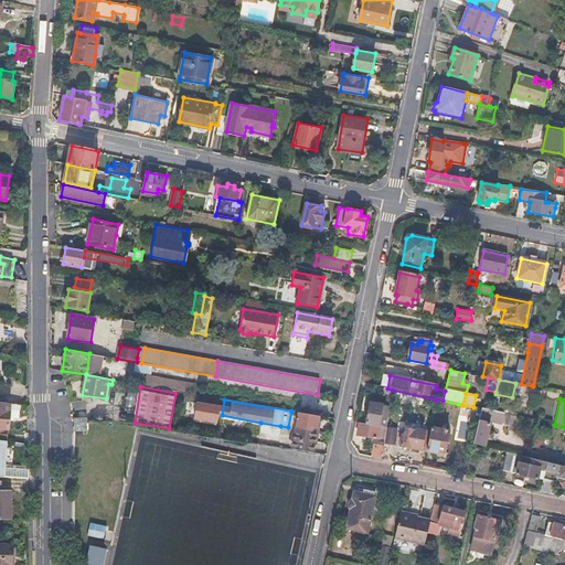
[(456,411),(458,404),(443,401),(436,400),(435,406),(456,411)]
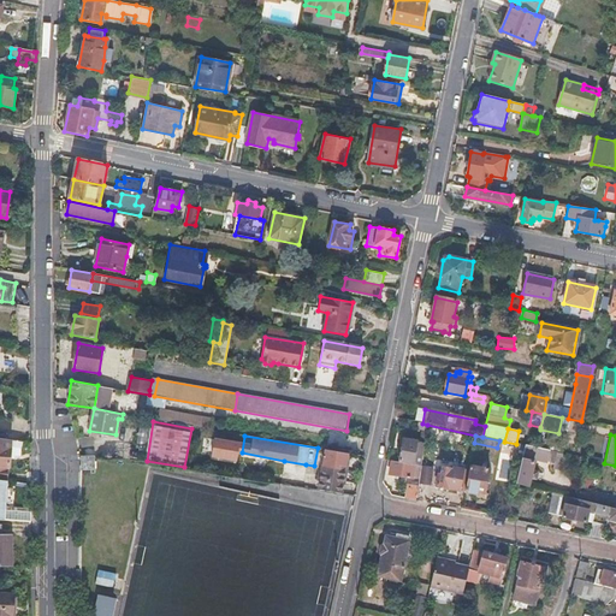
[(9,458),(10,445),(18,446),(19,446),(21,440),(0,437),(0,479),(6,480),(7,469),(5,469),(5,466),(9,466),(9,458)]
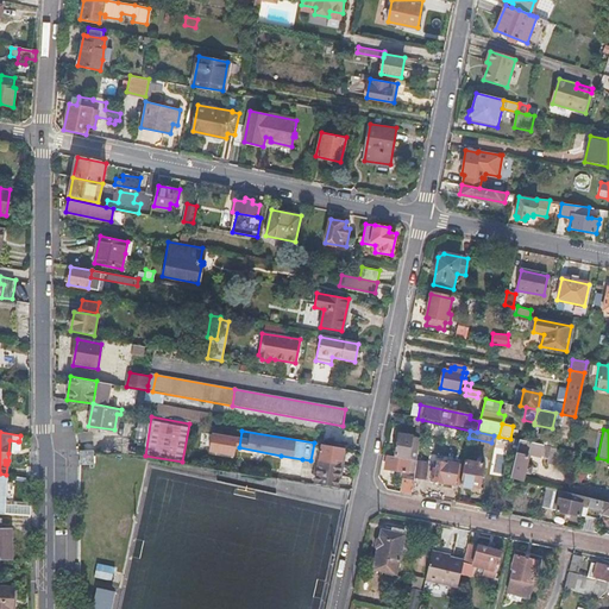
[(400,435),(395,458),(415,462),(419,439),(400,435)]
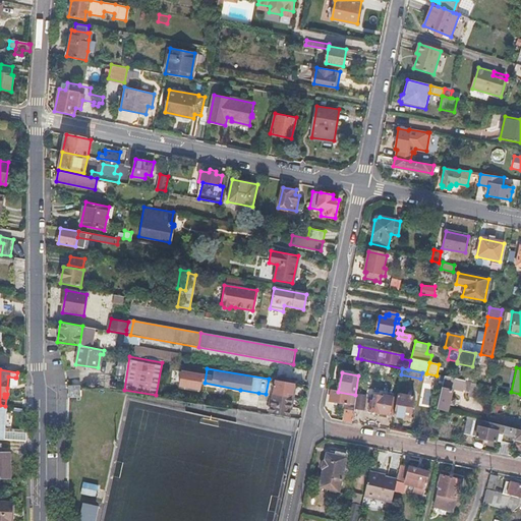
[(451,391),(462,394),(464,382),(444,377),(436,410),(446,412),(448,406),(452,407),(454,400),(449,399),(451,391)]
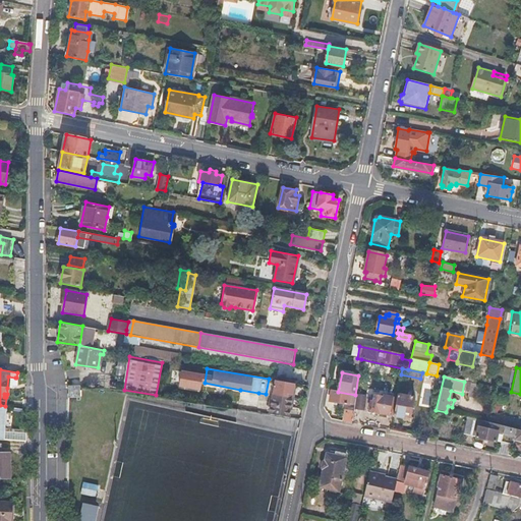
[(288,417),(294,384),(275,381),(270,415),(288,417)]
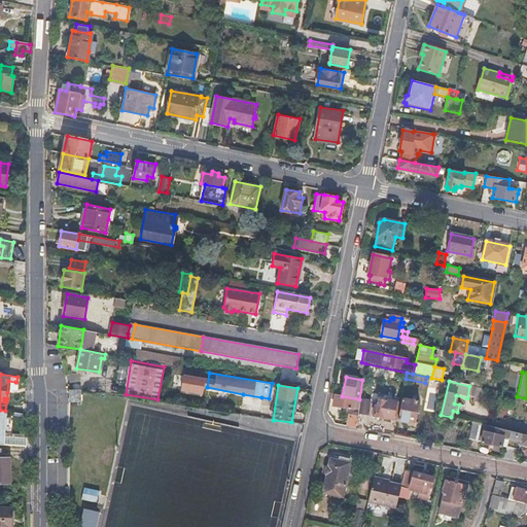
[(484,391),(475,389),(472,399),(472,402),(481,405),(484,391)]
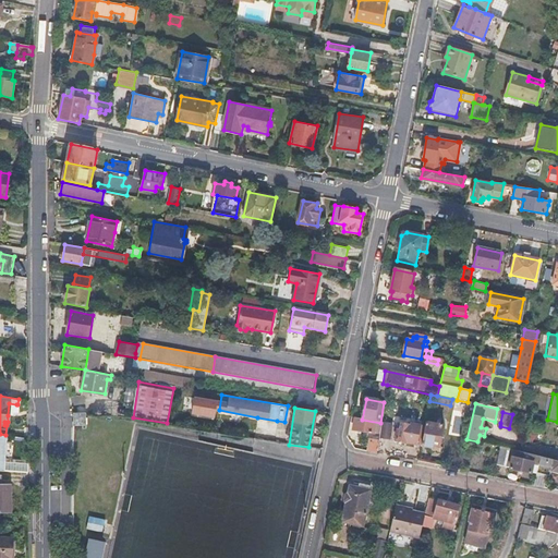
[(85,413),(74,413),(74,425),(85,425),(85,413)]
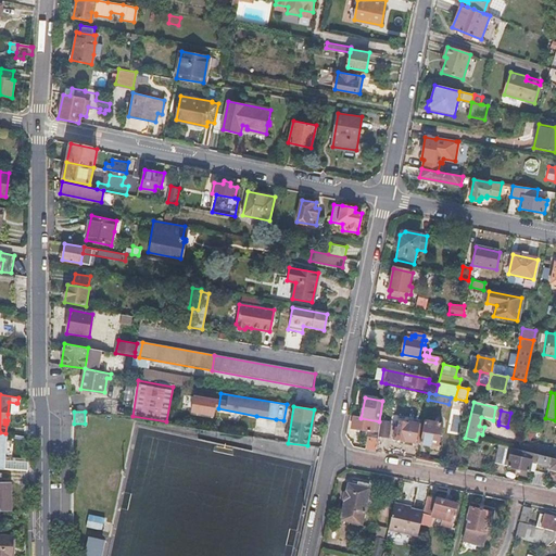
[(253,437),(273,440),(276,419),(256,416),(253,437)]
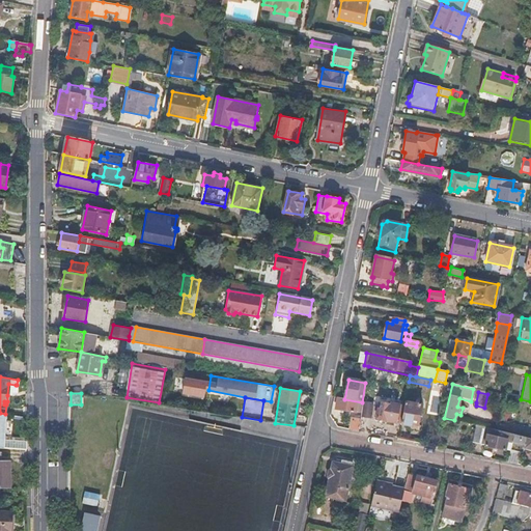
[(361,415),(362,402),(344,399),(338,398),(335,410),(361,415)]
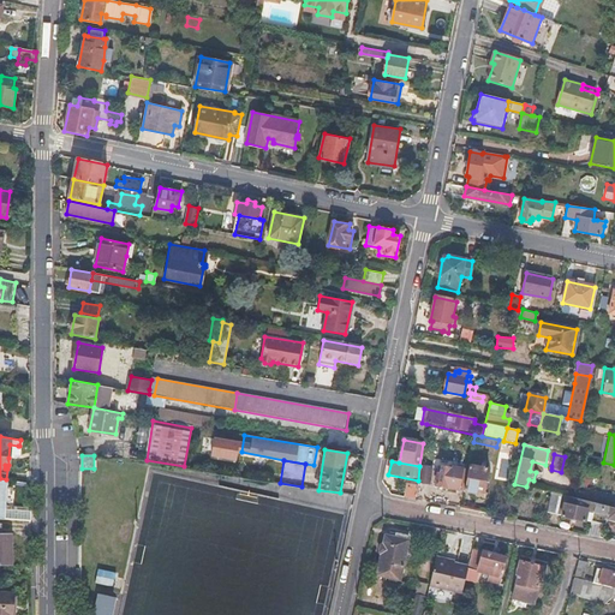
[(419,466),(418,481),(417,482),(428,484),(431,467),(419,466)]
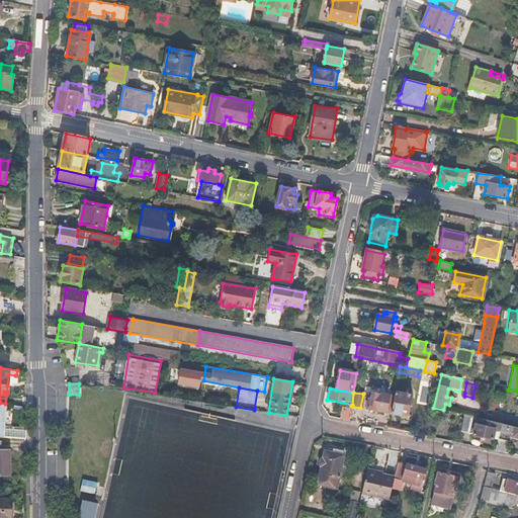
[(394,397),(390,414),(401,416),(401,415),(407,416),(411,396),(395,393),(394,397)]
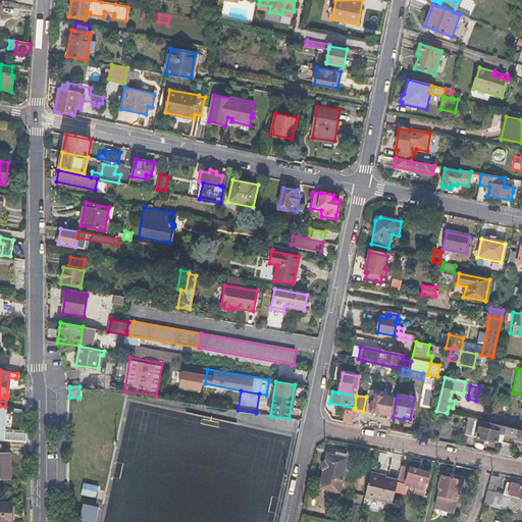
[(369,412),(388,416),(392,399),(383,397),(382,399),(374,397),(373,403),(371,403),(369,412)]
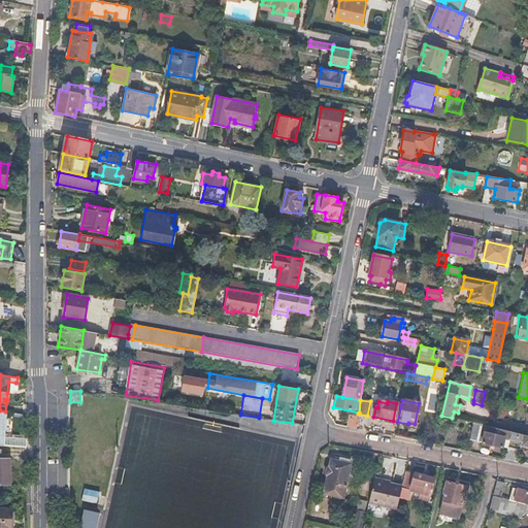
[(396,403),(393,421),(397,422),(401,404),(396,403)]
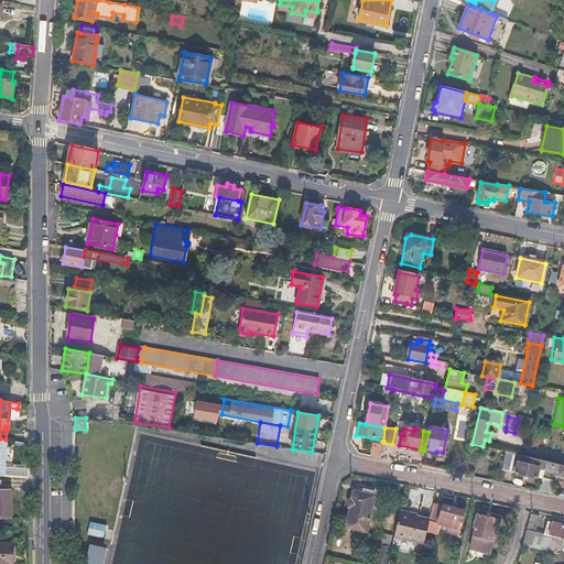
[(6,440),(0,438),(0,475),(29,478),(29,469),(6,468),(7,440),(6,440)]
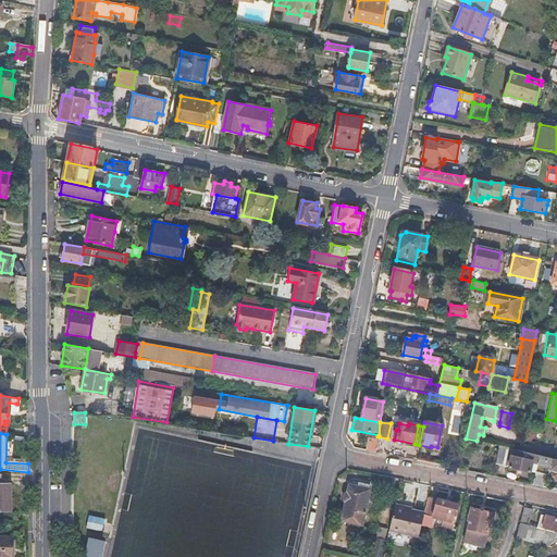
[(368,442),(366,450),(375,453),(378,440),(371,437),(370,443),(368,442)]
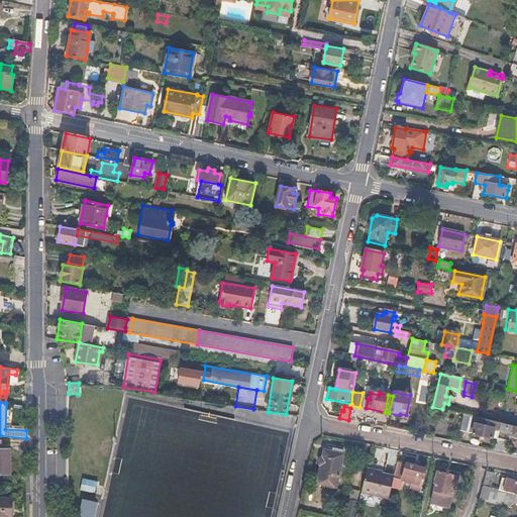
[(499,431),(501,423),(463,414),(459,431),(491,438),(494,429),(499,431)]
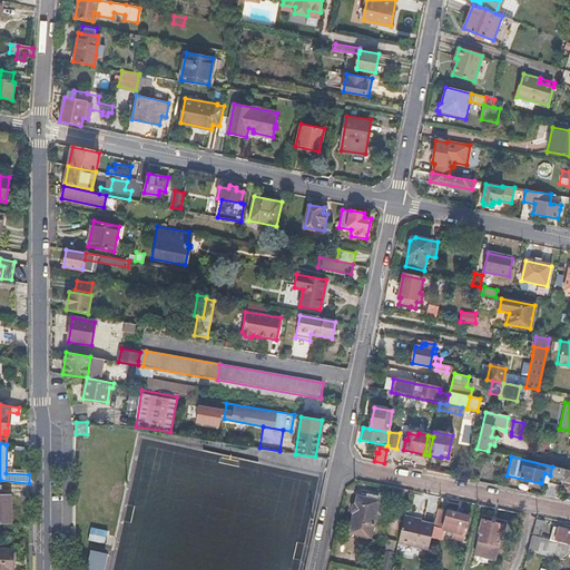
[(569,470),(552,467),(550,475),(547,488),(559,491),(562,479),(569,480),(569,470)]
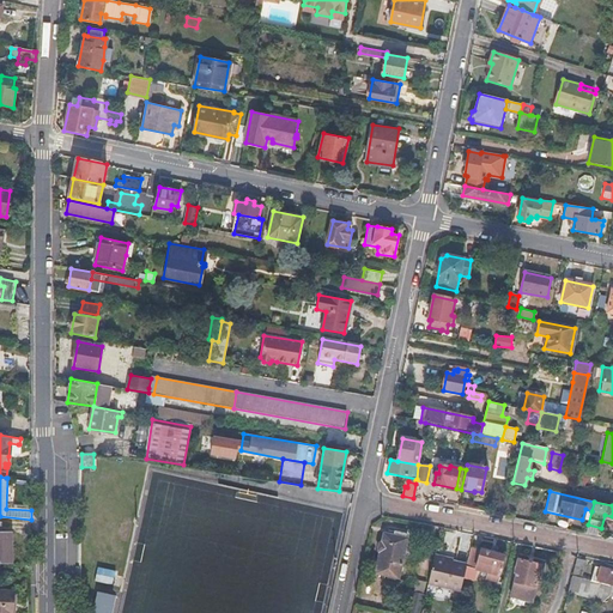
[(12,532),(0,530),(0,563),(12,564),(12,532)]
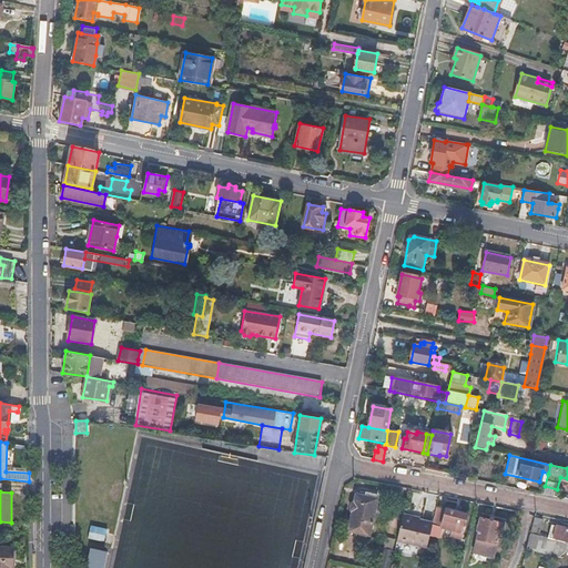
[(356,494),(348,530),(369,535),(377,498),(356,494)]
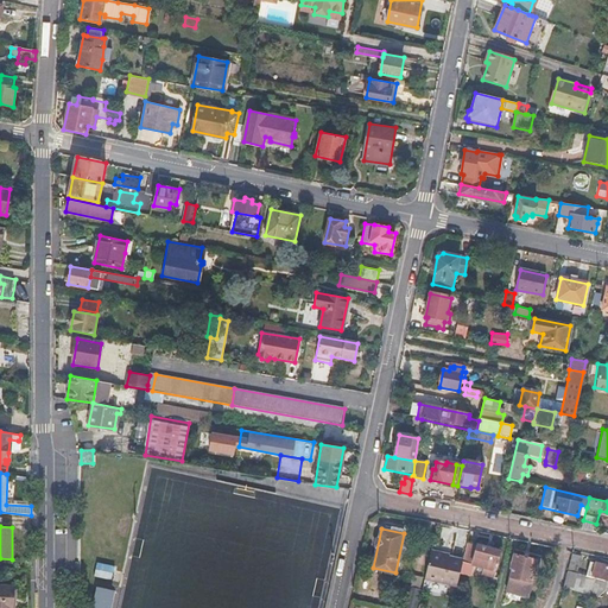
[(468,543),(463,561),(463,563),(486,568),(485,575),(495,577),(501,550),(468,543)]
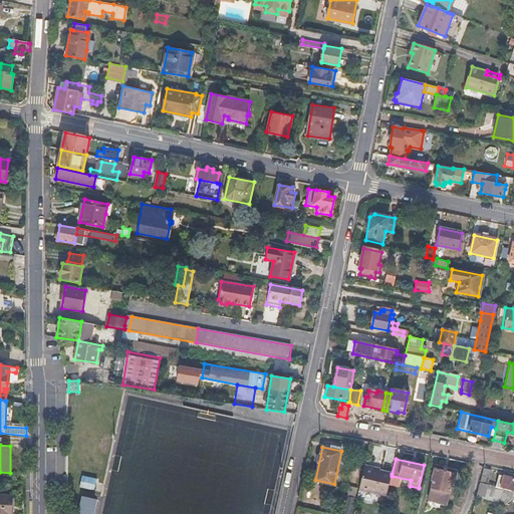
[(379,471),(364,468),(359,490),(387,496),(392,476),(392,474),(379,471)]
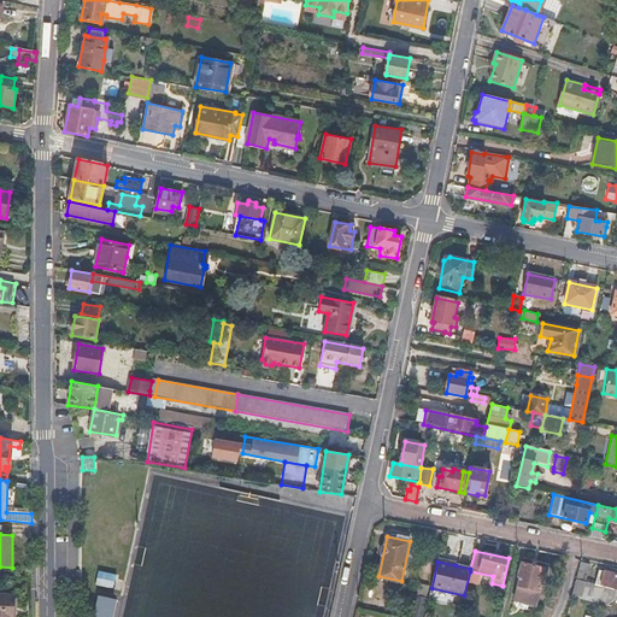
[(546,569),(522,563),(519,577),(522,579),(516,600),(538,605),(546,569)]
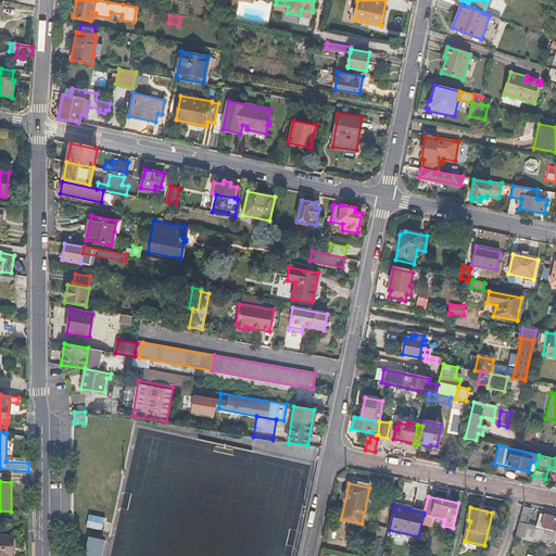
[(523,507),(520,522),(528,525),(532,510),(523,507)]
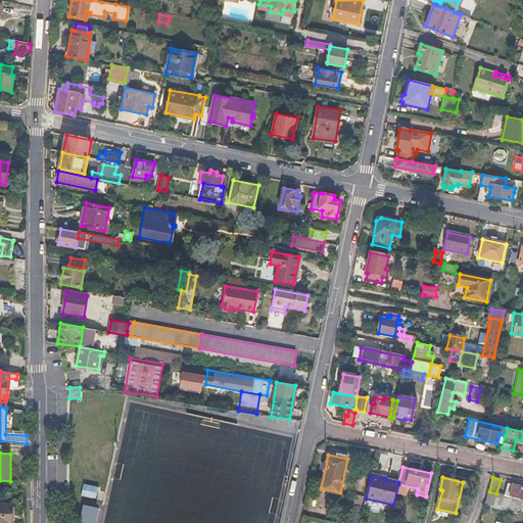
[(97,498),(99,485),(83,483),(81,495),(97,498)]
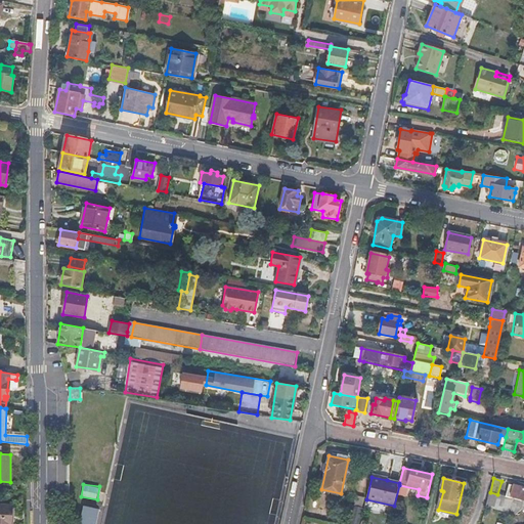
[(513,490),(512,497),(523,501),(523,500),(523,488),(509,485),(509,489),(513,490)]
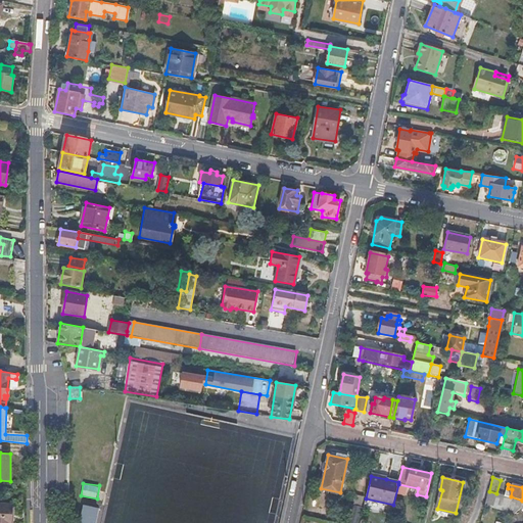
[(496,493),(489,491),(485,507),(515,514),(520,509),(522,501),(511,496),(496,493)]
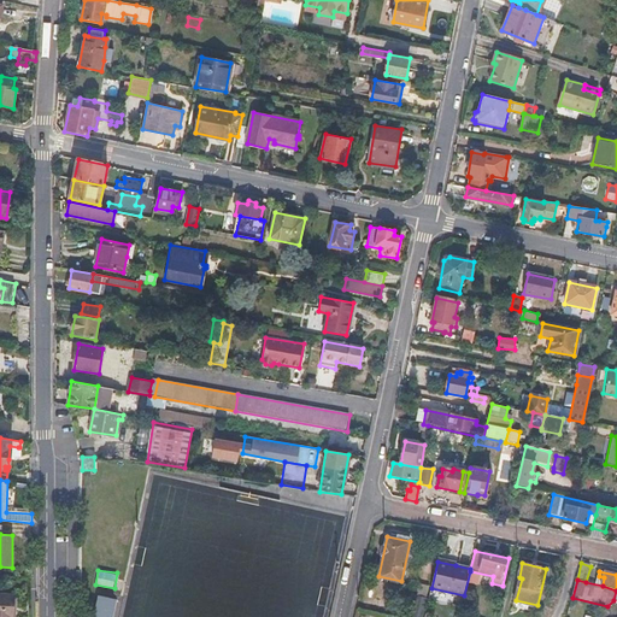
[(15,593),(0,592),(0,616),(13,616),(15,613),(12,613),(15,593)]
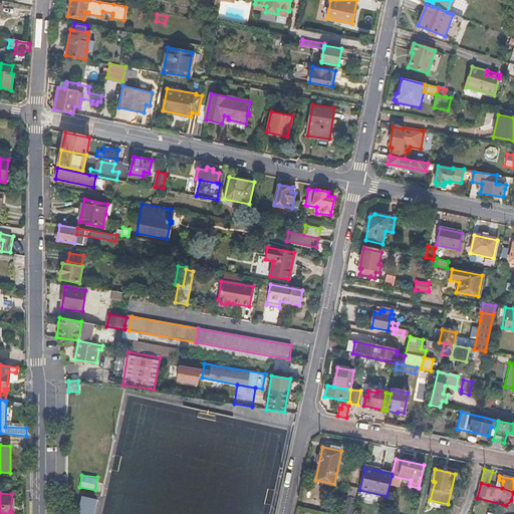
[(78,513),(92,513),(96,499),(82,496),(78,513)]
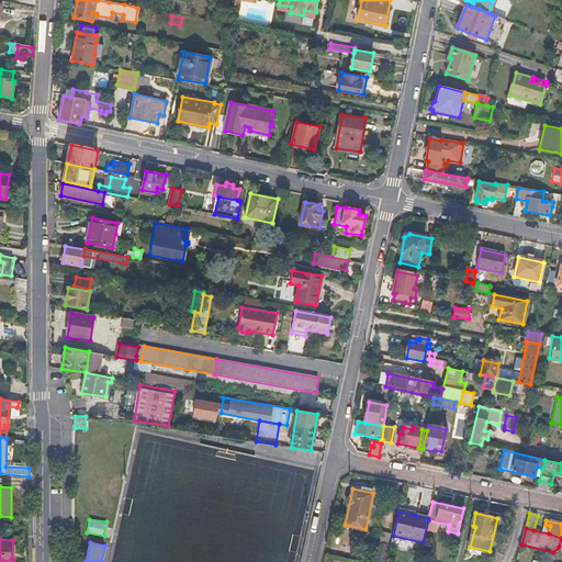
[(385,561),(389,544),(380,542),(378,560),(385,561)]
